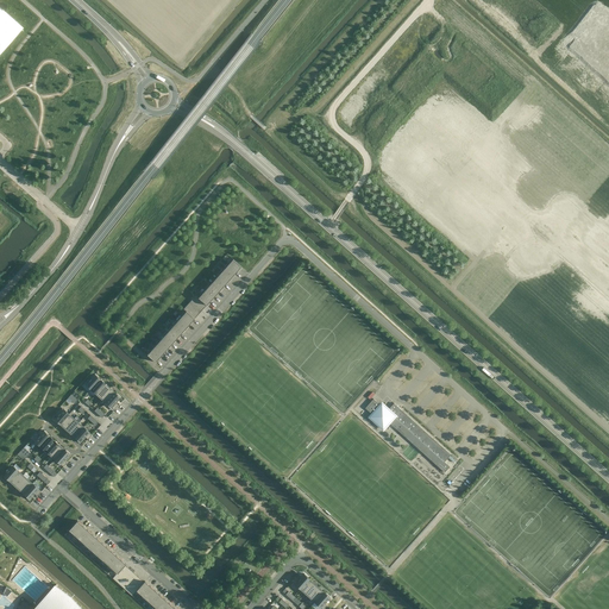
[(0,54),(23,29),(0,7),(0,54)]
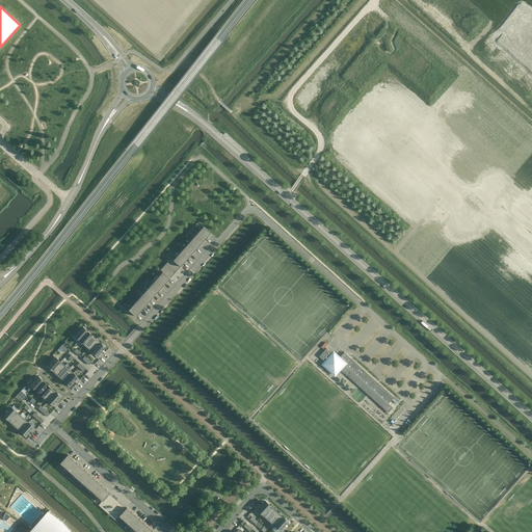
[(211,233),(204,227),(173,260),(170,258),(164,265),(174,273),(211,233)]
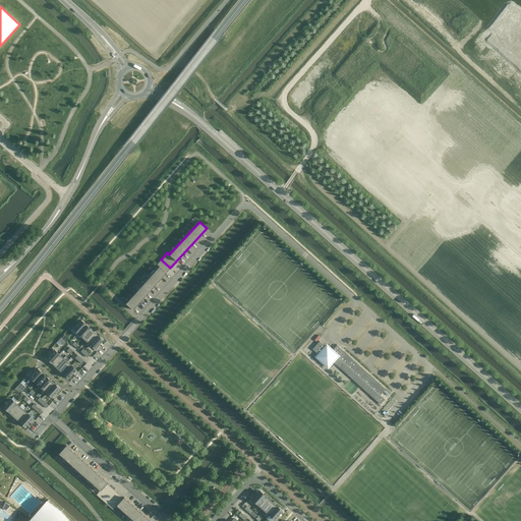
[(170,268),(161,259),(157,265),(159,266),(126,303),(133,309),(170,268)]
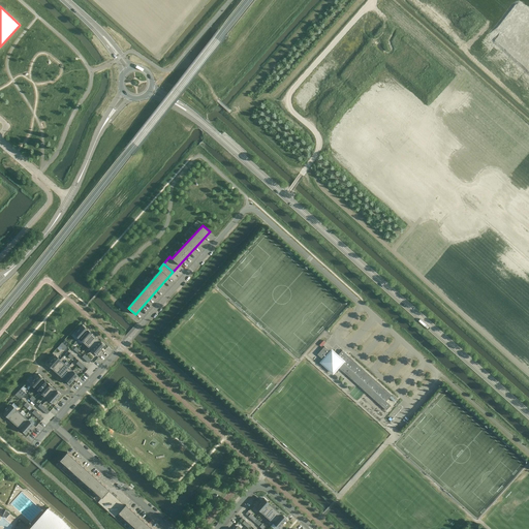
[(76,329),(73,333),(80,338),(87,330),(86,329),(86,328),(83,324),(78,330),(76,329)]
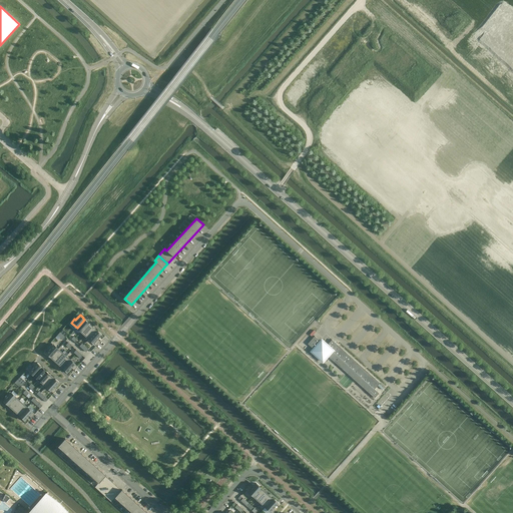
[(84,320),(77,328),(81,332),(88,324),(84,320)]
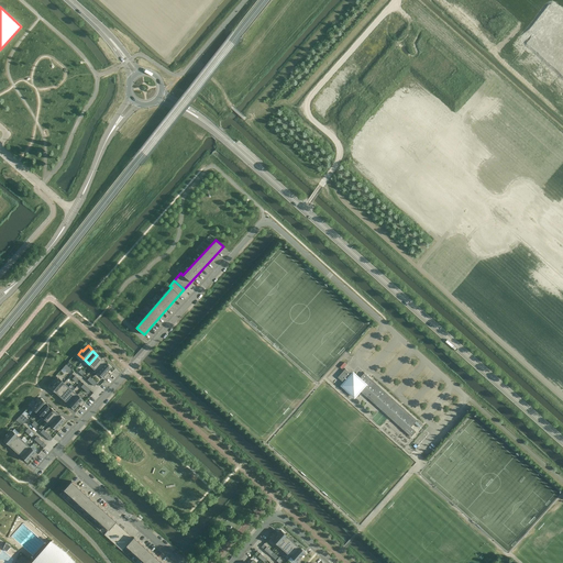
[(97,355),(89,364),(94,367),(101,359),(97,355)]
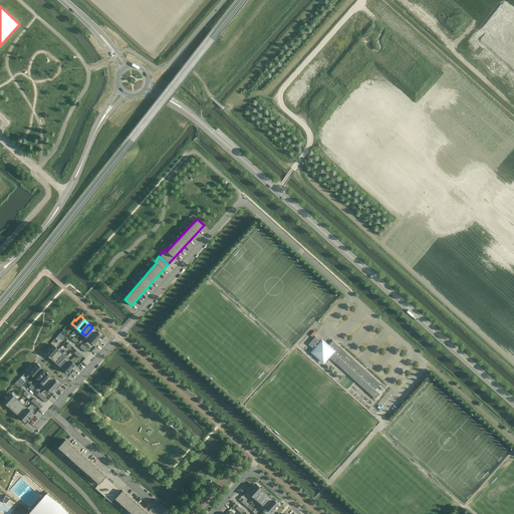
[(92,327),(85,335),(89,339),(96,331),(92,327)]
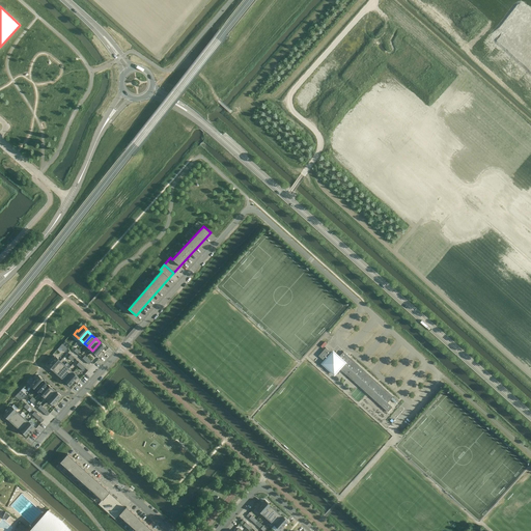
[(101,343),(100,342),(92,351),(100,358),(103,354),(101,352),(105,345),(102,342),(101,343)]
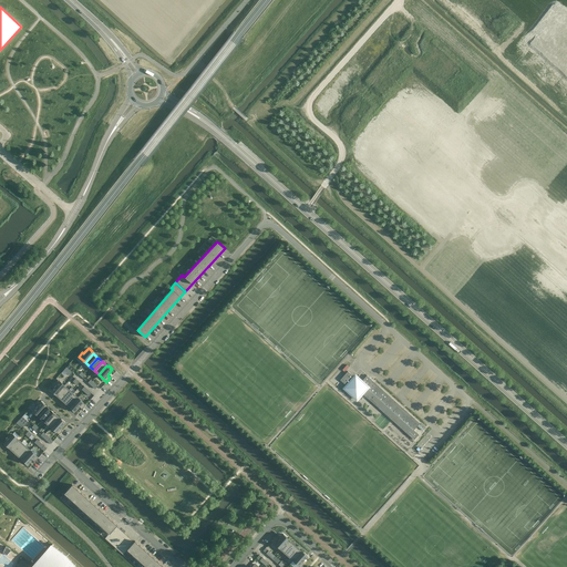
[(420,423),(368,375),(362,381),(356,375),(354,377),(348,371),(340,380),(347,385),(344,389),(358,400),(362,393),(414,440),(419,434),(414,430),(420,423)]
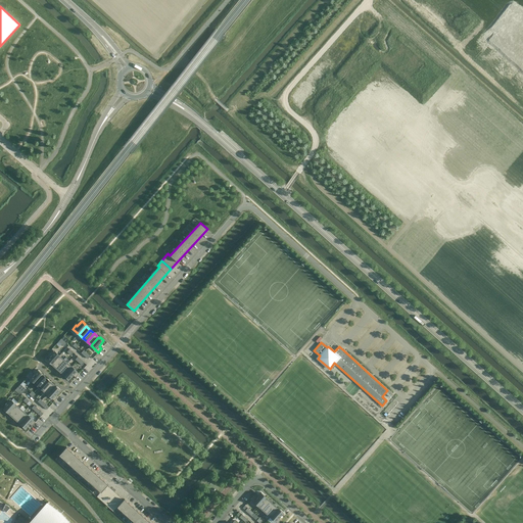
[(59,355),(53,350),(50,354),(51,355),(46,361),(50,364),(50,363),(52,364),(59,355)]
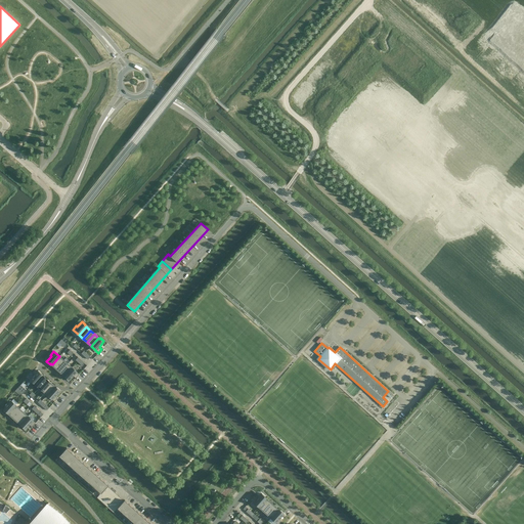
[(59,356),(52,364),(55,368),(63,360),(59,356)]
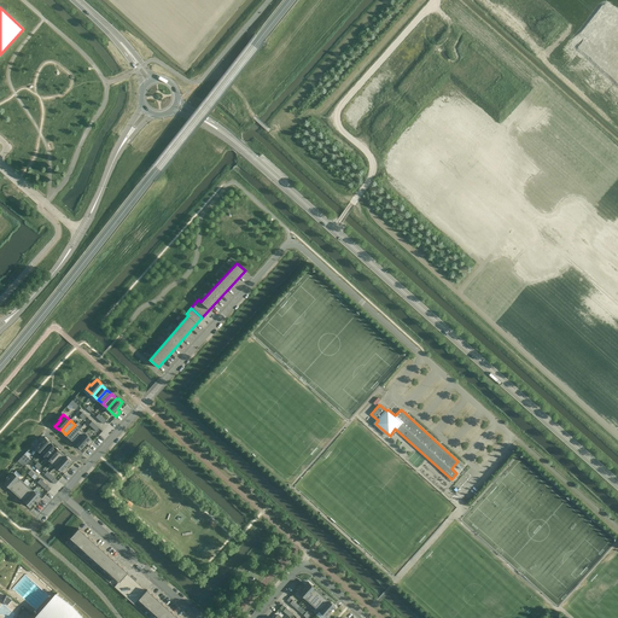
[(75,425),(65,435),(71,439),(80,429),(75,425)]
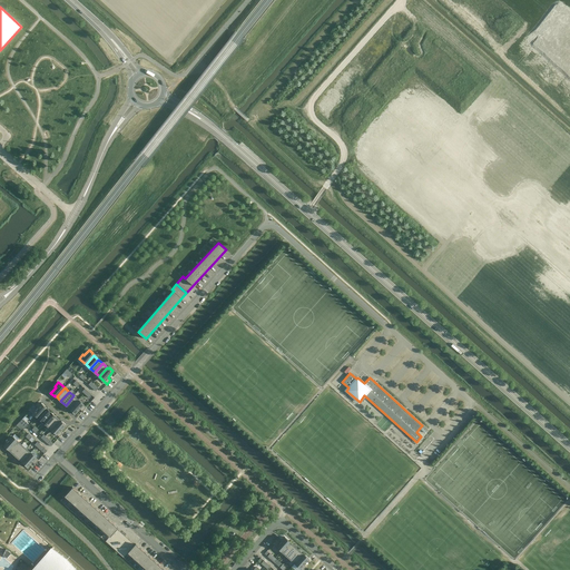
[(74,395),(66,405),(69,409),(78,400),(74,395)]
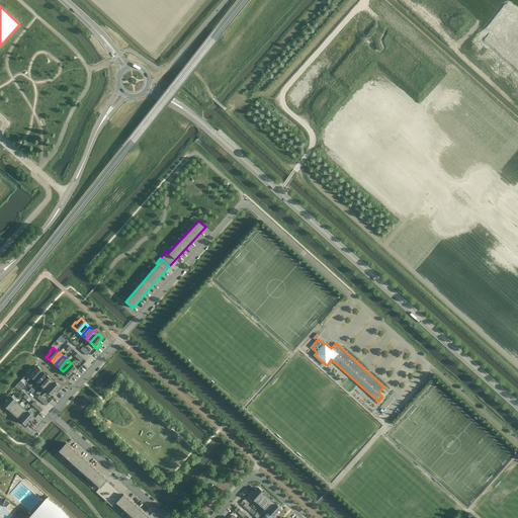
[(71,363),(63,371),(65,372),(64,373),(68,376),(72,371),(75,373),(78,370),(71,363)]
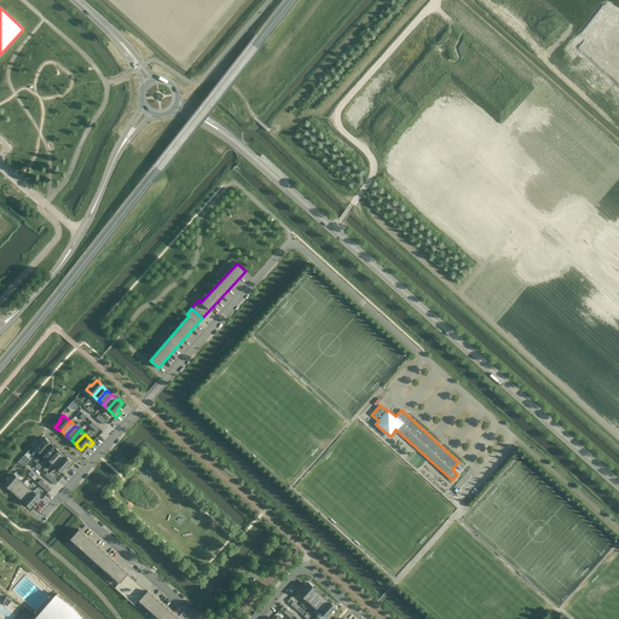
[(40,444),(36,441),(33,445),(41,453),(50,444),(46,440),(47,439),(45,438),(40,444)]
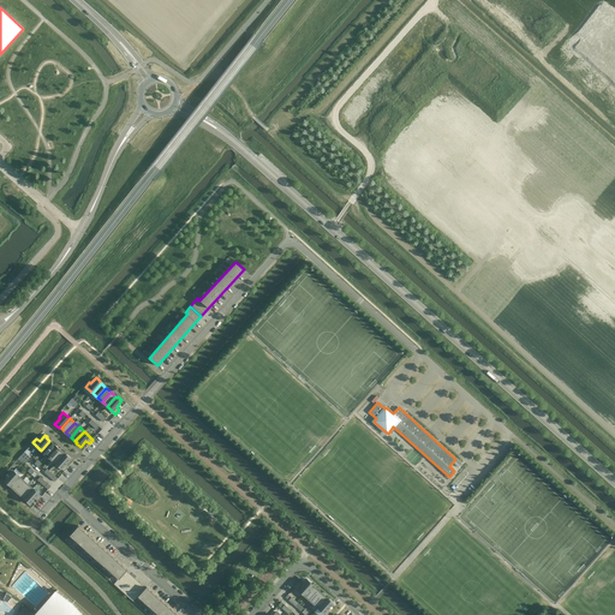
[(49,441),(41,451),(46,454),(54,445),(49,441)]
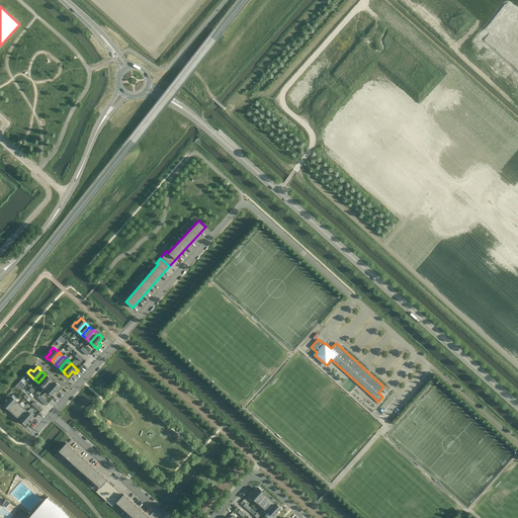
[(46,374),(38,382),(42,386),(50,378),(46,374)]
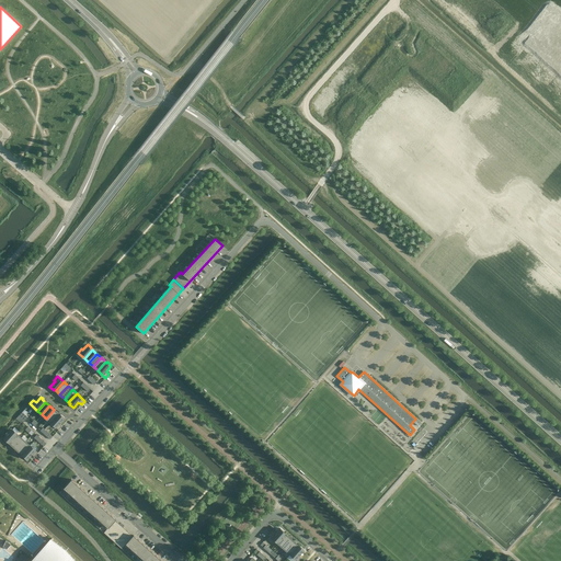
[(54,410),(46,419),(50,423),(58,413),(54,410)]
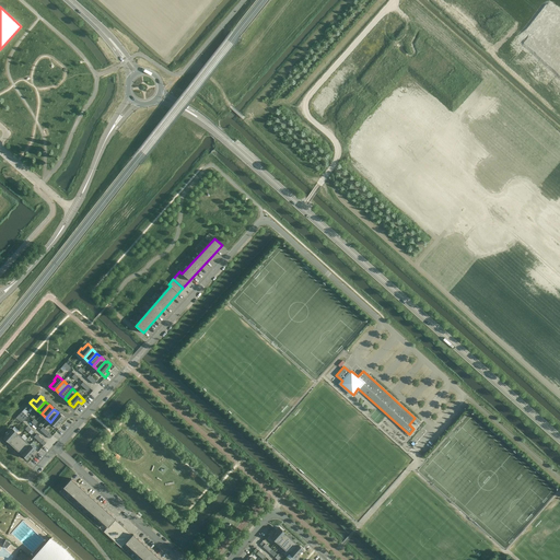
[(58,412),(50,422),(58,429),(62,424),(59,422),(65,417),(60,413),(58,412)]
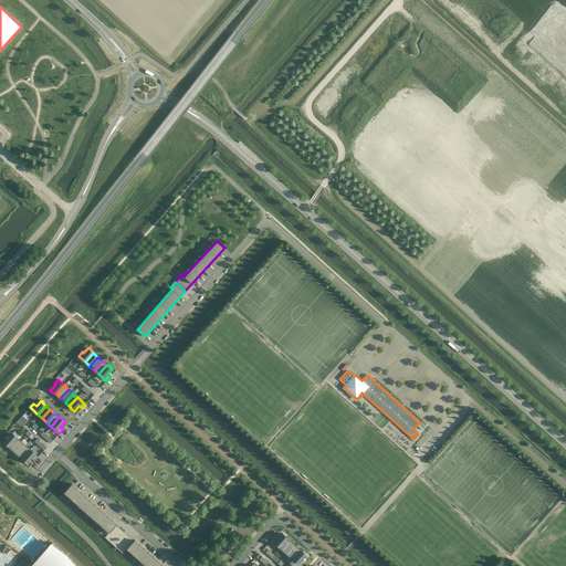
[(16,437),(11,432),(7,436),(8,437),(2,442),(7,447),(8,446),(16,437)]
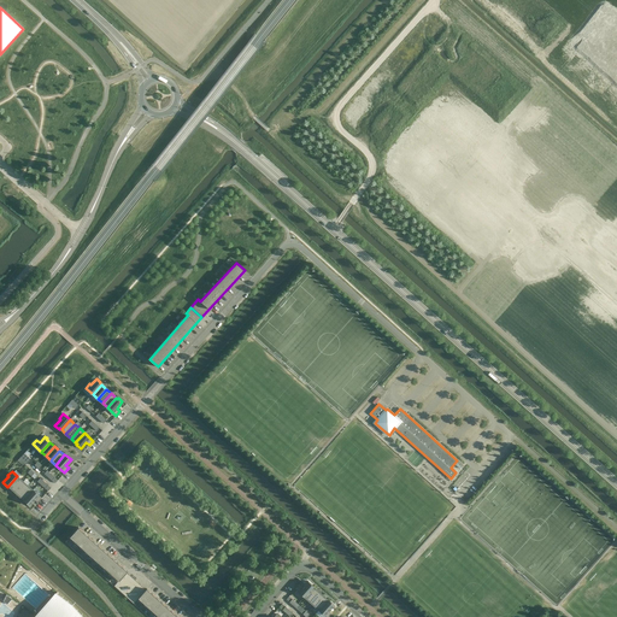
[(23,481),(17,476),(9,486),(15,491),(23,481)]
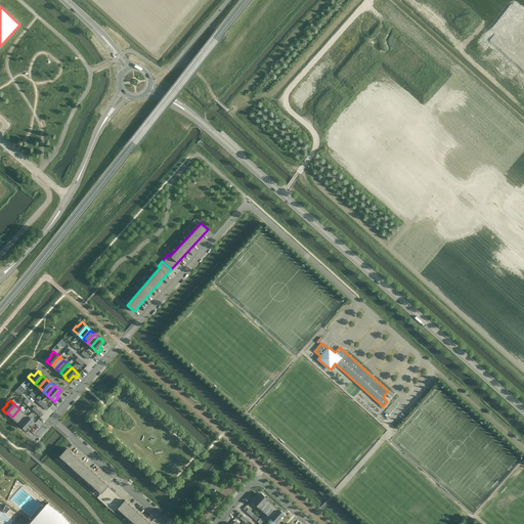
[(24,412),(19,408),(12,417),(16,421),(24,412)]
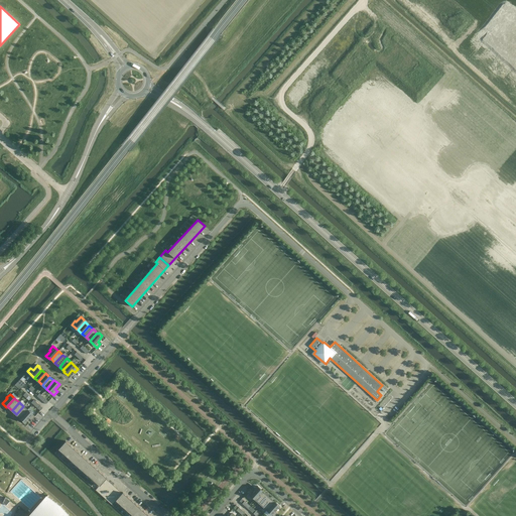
[(28,411),(23,406),(16,414),(21,419),(28,411)]
